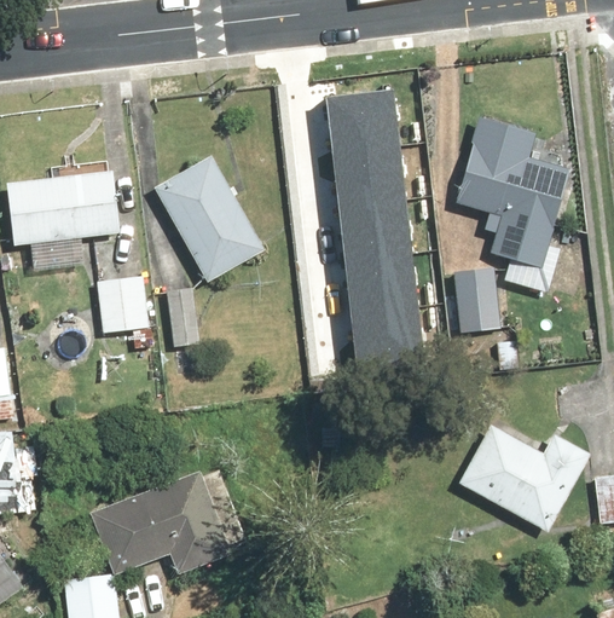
[(320,99),(354,375),(421,367),(387,91),(320,99)]
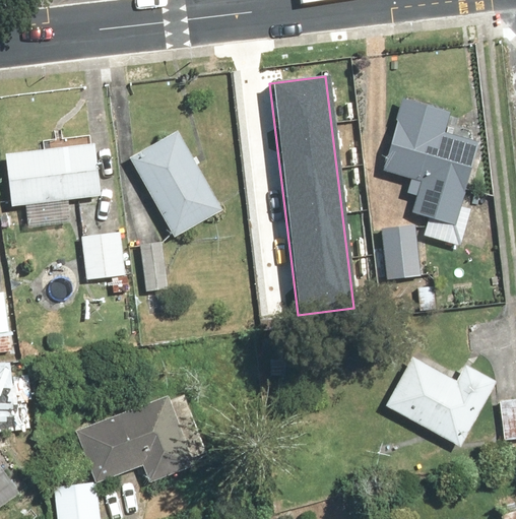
[(460,113),(403,96),(383,171),(423,182),(413,214),(428,218),(423,236),(462,247),(474,207),(463,204),(480,142),(470,139),(472,130),(456,126),(460,113)]
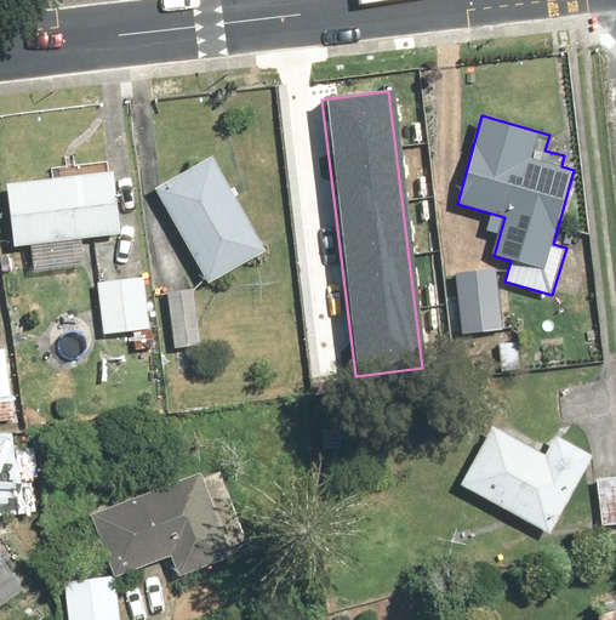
[(214,155),(154,188),(207,282),(266,249),(214,155)]
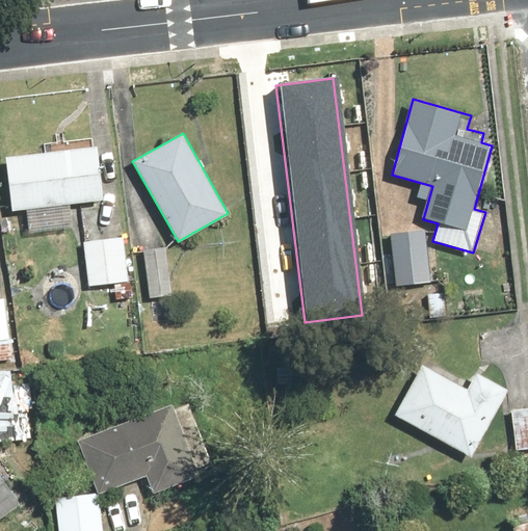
[(42,153),(9,155),(12,210),(27,209),(28,231),(72,228),(71,204),(103,202),(100,149),(83,150),(82,143),(41,145),(42,153)]
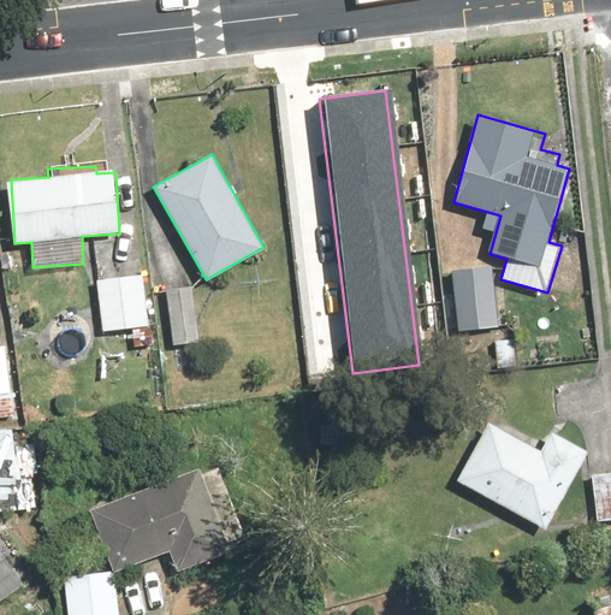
[(494,267),(452,268),(454,329),(496,329),(494,267)]
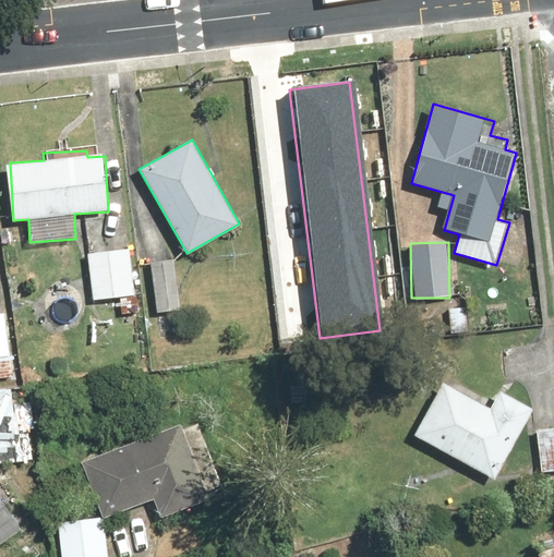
[(130,249),(88,253),(94,301),(134,297),(130,249)]
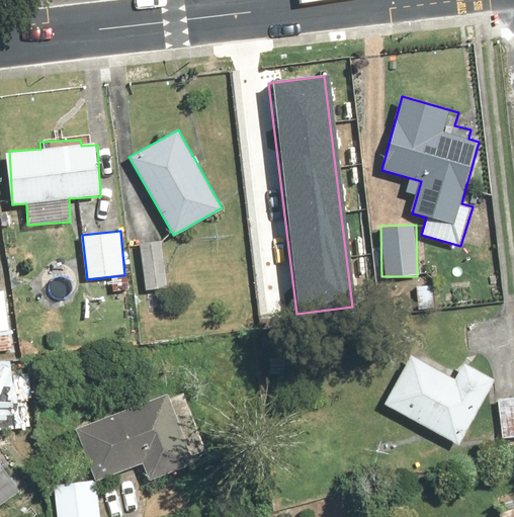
[(161,239),(139,241),(144,288),(165,286),(161,239)]
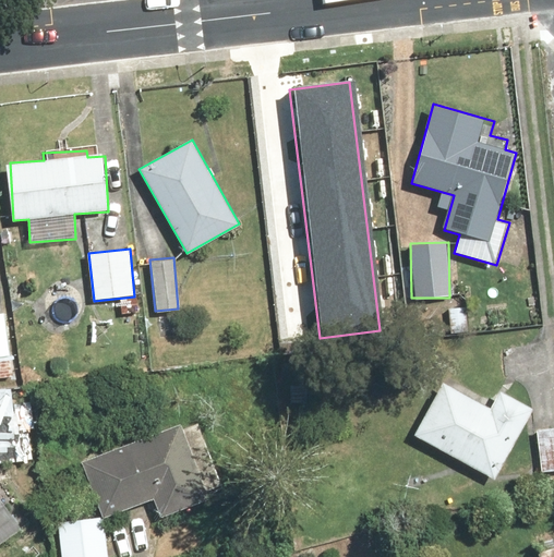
[(0,377),(11,376),(4,310),(0,310),(0,377)]
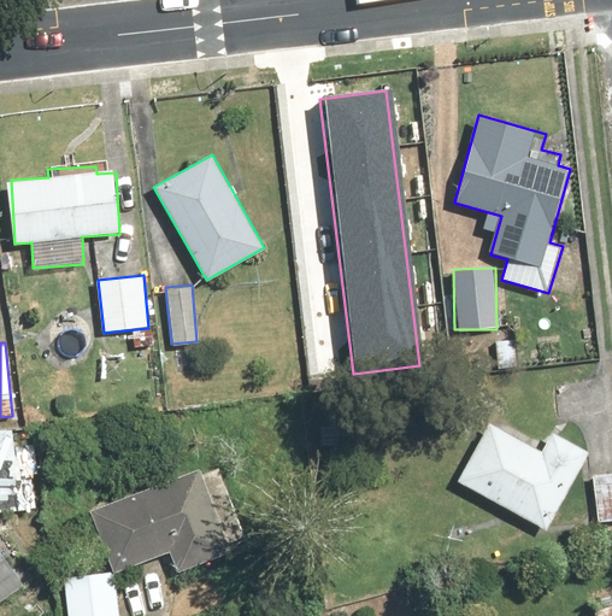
[(543,447),(494,418),(458,481),(546,532),(592,452),(553,429),(543,447)]
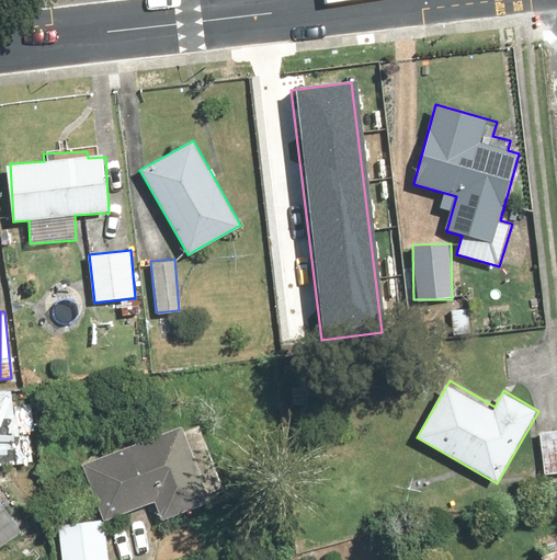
[(12,386),(0,387),(0,465),(21,463),(19,433),(33,432),(31,404),(14,407),(12,386)]
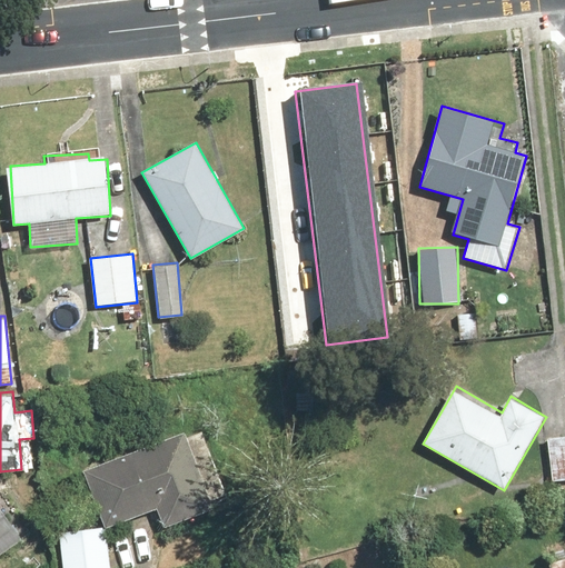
[(200,426),(85,470),(107,528),(222,484),(200,426)]
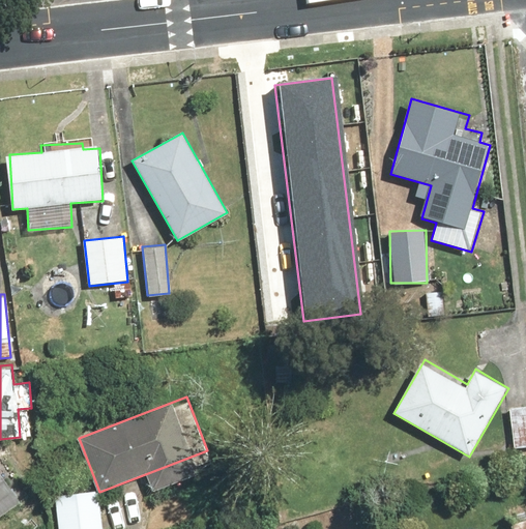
[(525,405),(508,407),(512,448),(525,446),(525,405)]
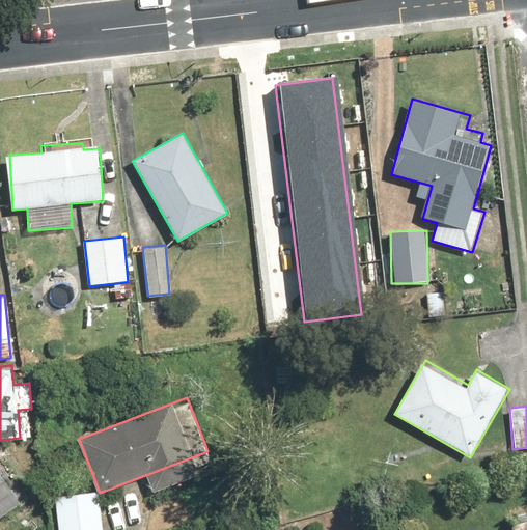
[(0,526),(28,508),(0,466),(0,526)]
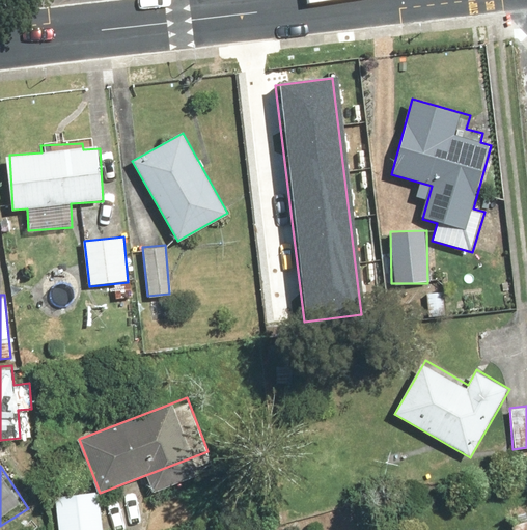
[(103,529),(100,493),(54,498),(57,529),(103,529)]
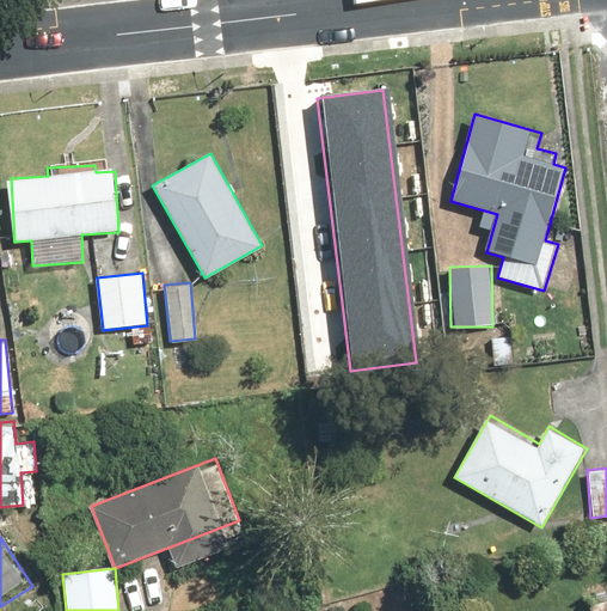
[(606,610),(606,599),(588,605),(589,610),(606,610)]
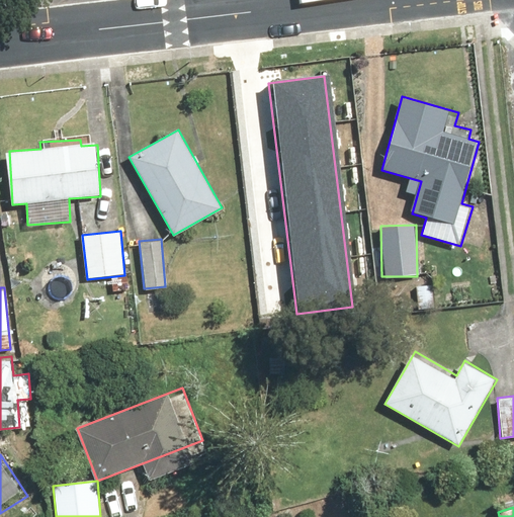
All buildings are outlined.
